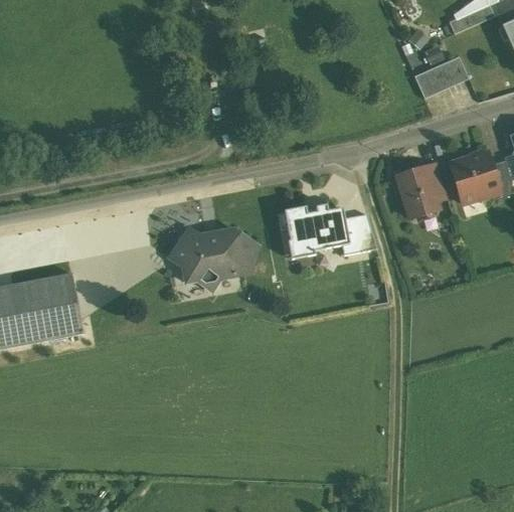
[(489,4),(465,14),(470,26),(494,16),(489,4)]
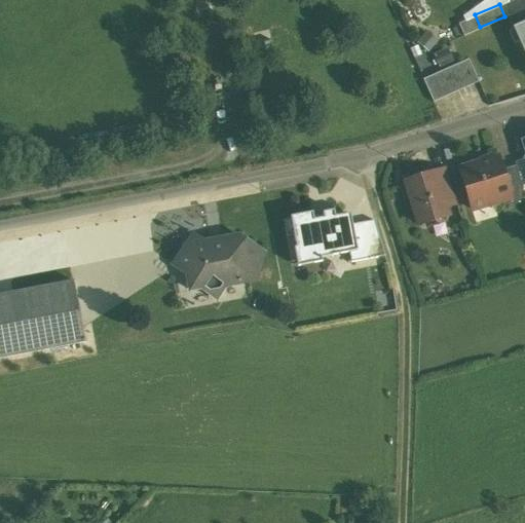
[(524,21),(513,26),(524,52),(524,21)]
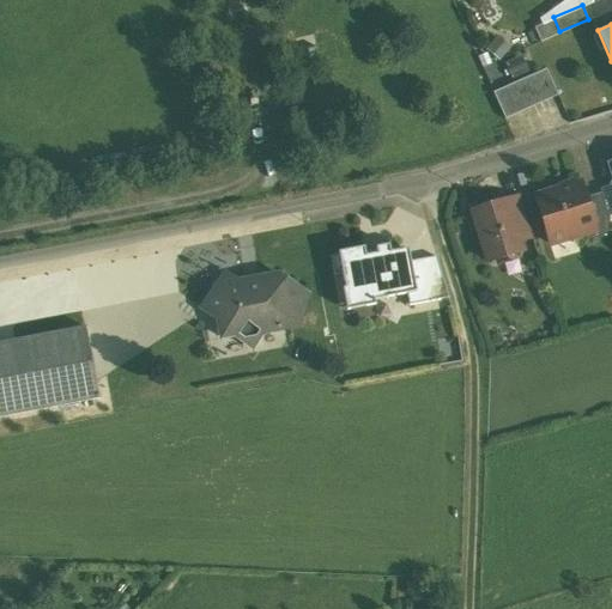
[(546,67),(494,90),(506,116),(558,93),(546,67)]
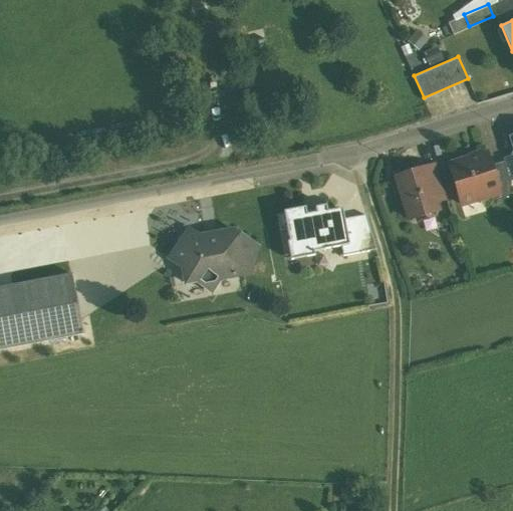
[(487,152),(450,163),(462,203),(464,202),(462,197),(476,193),(482,196),(498,192),(499,191),(491,164),(487,152)]
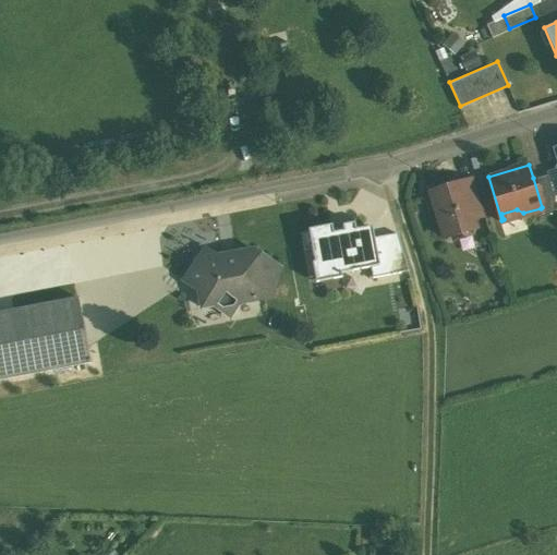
[(547,173),(533,178),(542,207),(541,208),(542,213),(556,208),(556,204),(547,173)]
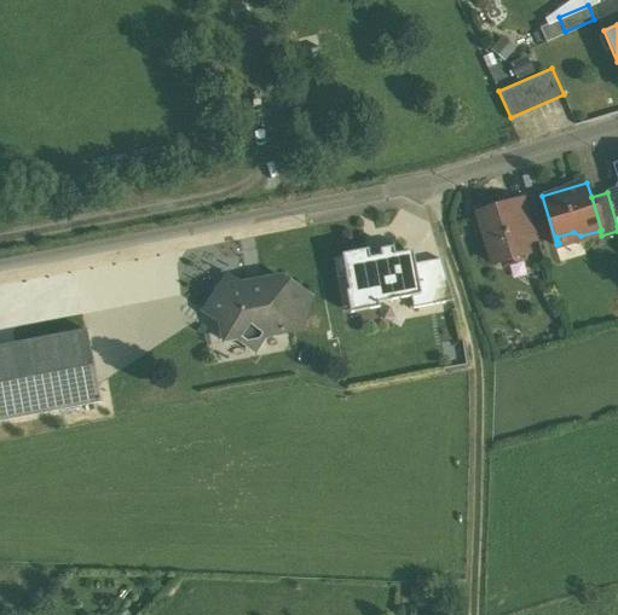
[(538,237),(527,199),(513,203),(525,241),(538,237)]
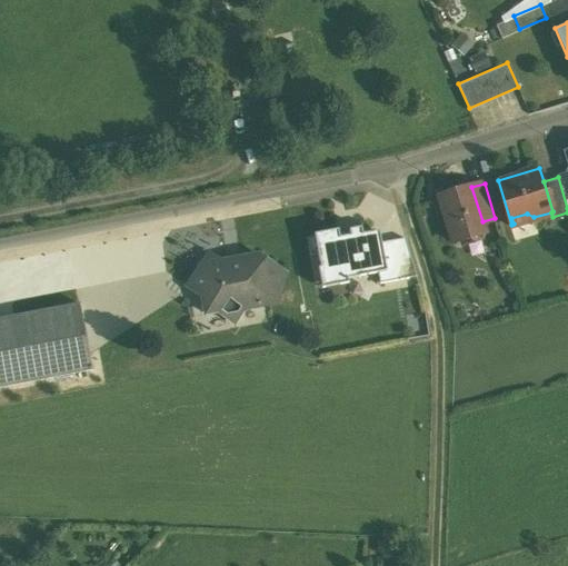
[(470,185),(439,195),(454,241),(485,231),(482,221),(471,187),(470,185)]
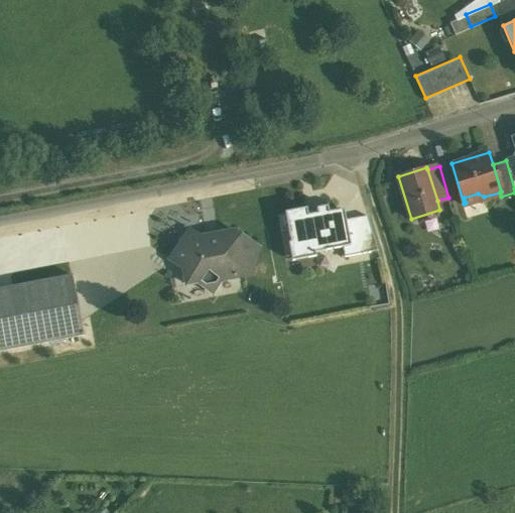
[(329,211),(328,205),(316,207),(317,213),(308,214),(306,207),(285,211),(285,213),(288,229),(290,241),(288,241),(292,260),(315,255),(315,251),(343,246),(351,244),(346,219),(344,208),(329,211)]
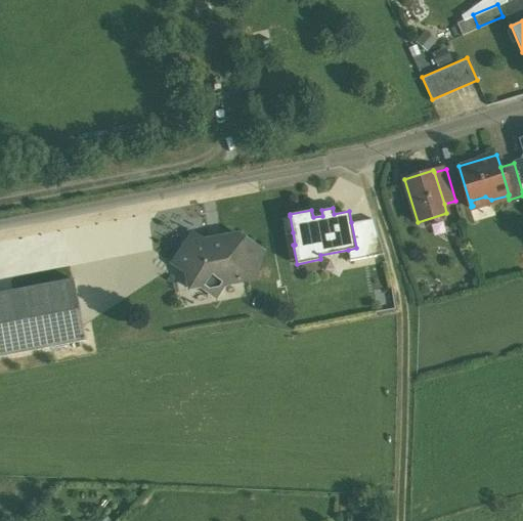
[(290,216),(282,217),(286,233),(293,232),(290,216)]
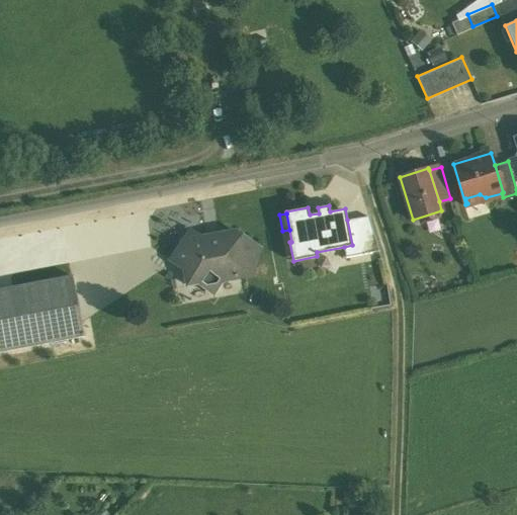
[(369,216),(347,220),(352,245),(344,247),(346,256),(379,250),(369,216)]
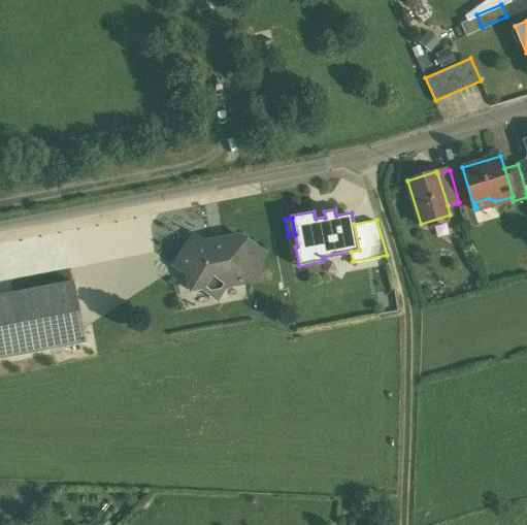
[(263,253),(241,237),(227,239),(225,243),(210,247),(194,235),(175,263),(189,272),(192,289),(203,287),(218,296),(226,284),(256,277),(254,267),(263,253)]
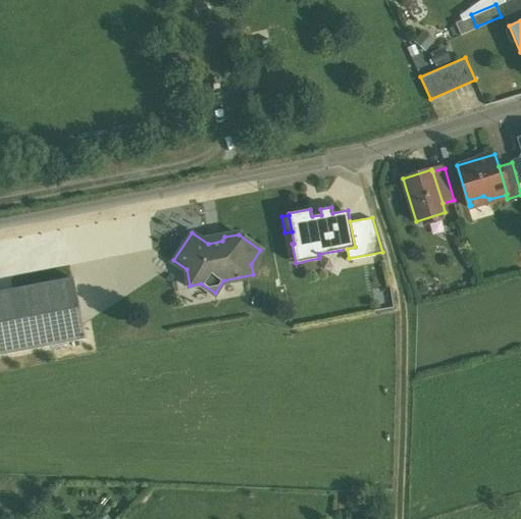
[(73,276),(0,290),(0,354),(85,338),(73,276)]
